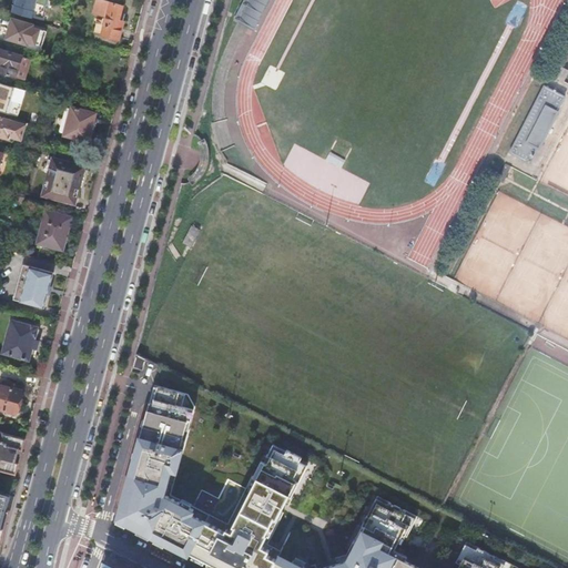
[(16,0),(14,3),(33,10),(37,0),(16,0)]
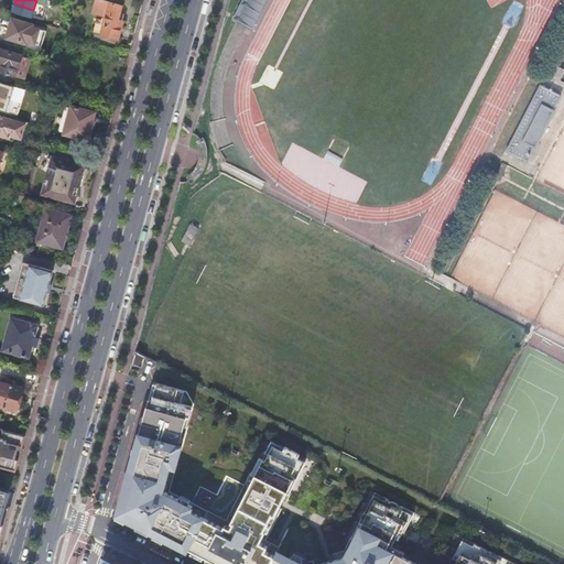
[(98,0),(96,0),(93,13),(106,18),(100,34),(118,40),(122,22),(118,21),(121,7),(109,3),(98,0)]
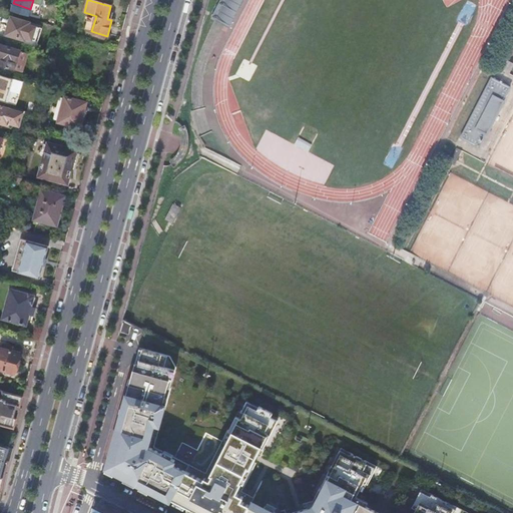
[(218,0),(211,15),(227,23),(238,0),(218,0)]
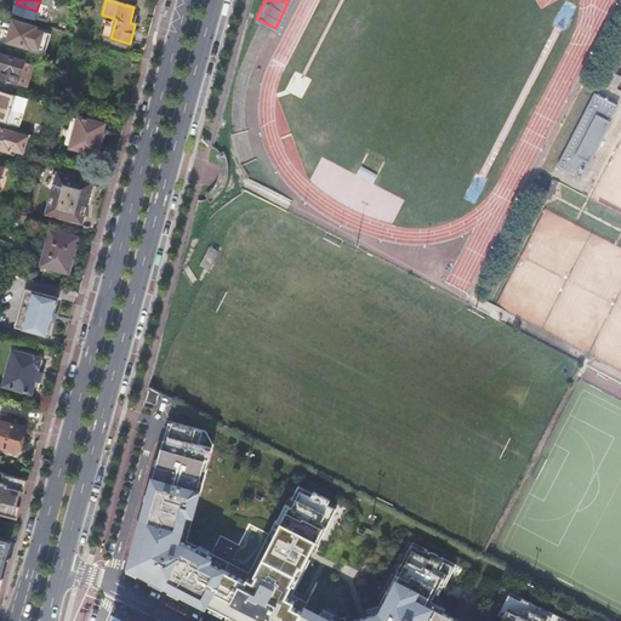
[(11,32),(7,43),(30,49),(32,41),(36,43),(41,28),(15,21),(13,23),(12,23),(10,24),(9,26),(9,27),(9,29),(10,30),(11,32)]
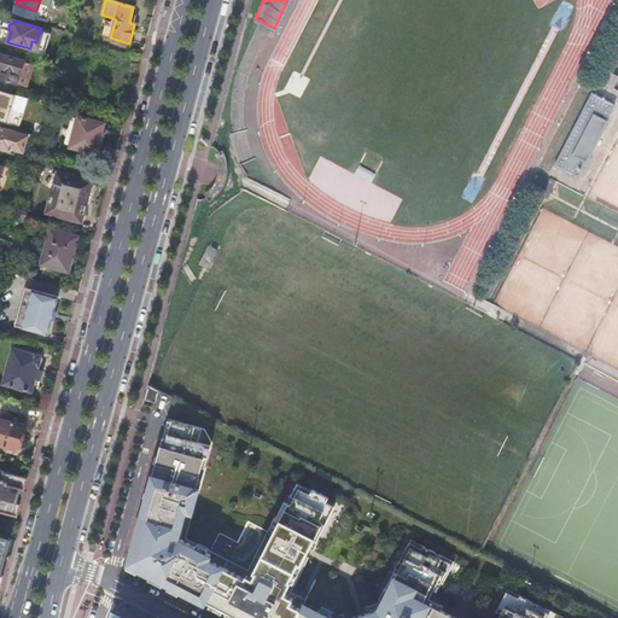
[(0,54),(0,77),(18,83),(24,62),(0,54)]
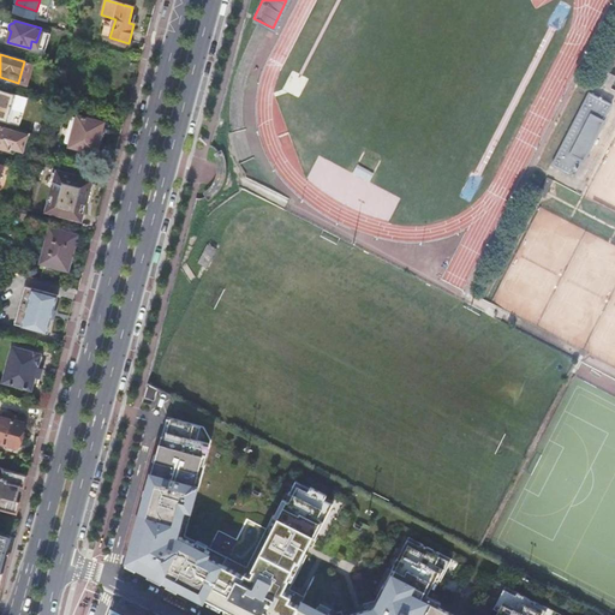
[(0,90),(0,119),(7,121),(15,95),(0,90)]
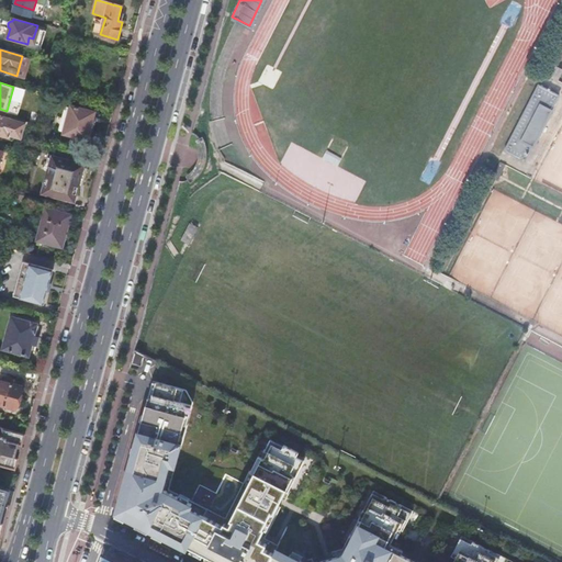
[(561,94),(538,82),(503,152),(526,163),(561,94)]
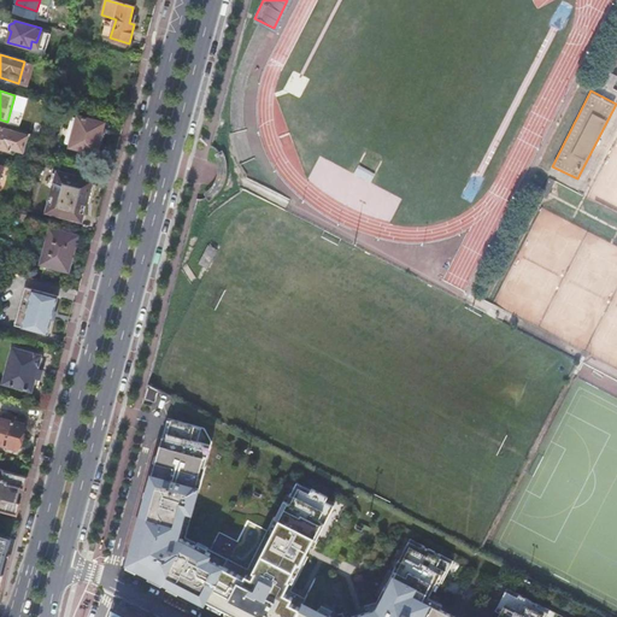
[(72,115),(64,144),(71,145),(70,147),(95,153),(104,123),(78,116),(78,117),(72,115)]
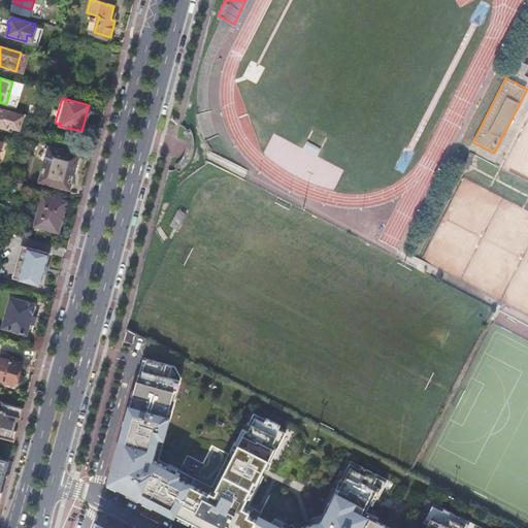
[(0,127),(9,131),(10,127),(20,130),(24,117),(0,109),(0,127)]
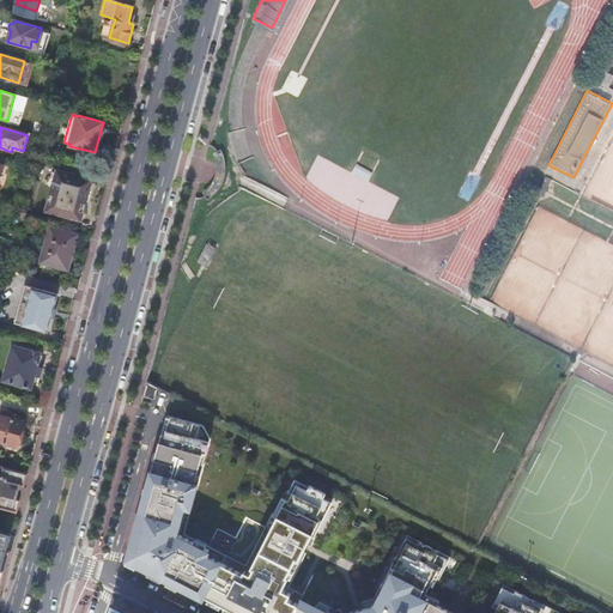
[(56,174),(53,187),(47,211),(76,219),(80,220),(83,214),(85,204),(84,201),(87,189),(89,190),(90,186),(91,181),(58,171),(56,174)]
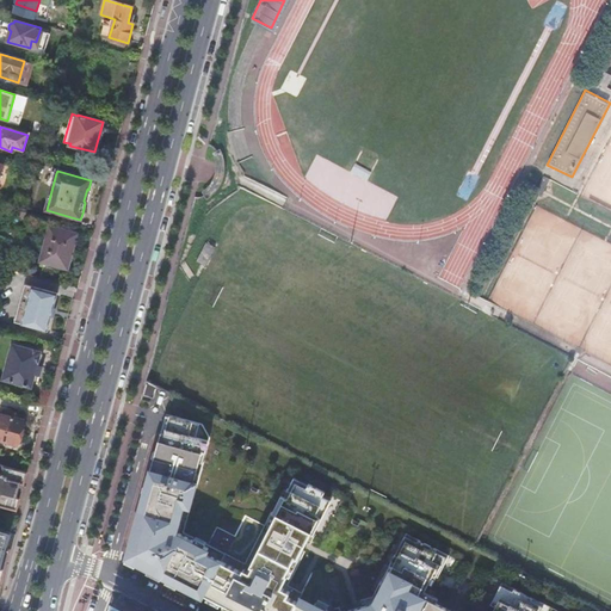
[(49,227),(39,260),(67,269),(76,234),(49,227)]
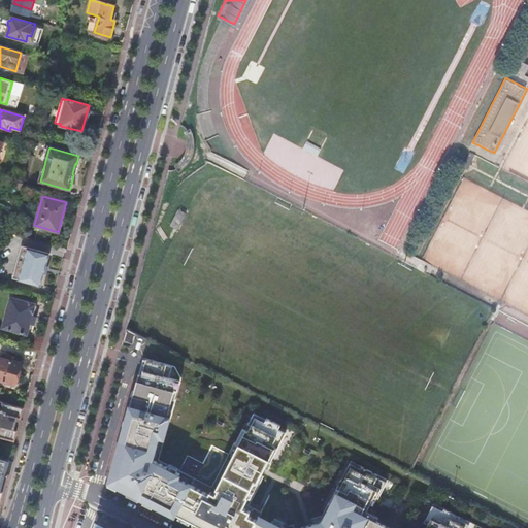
[(13,273),(12,275),(13,275),(13,277),(40,285),(50,253),(22,245),(14,273),(13,273)]
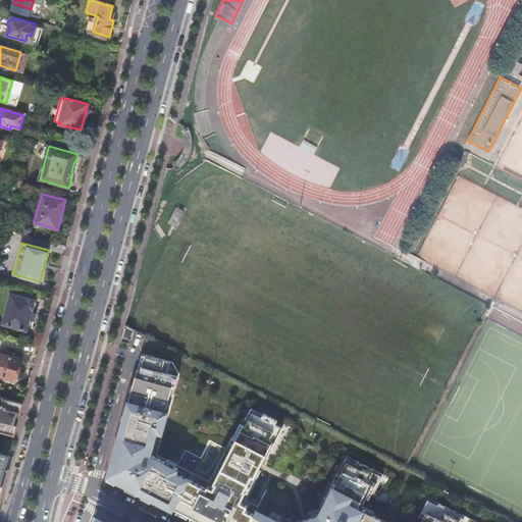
[(11,294),(2,323),(25,330),(35,301),(11,294)]
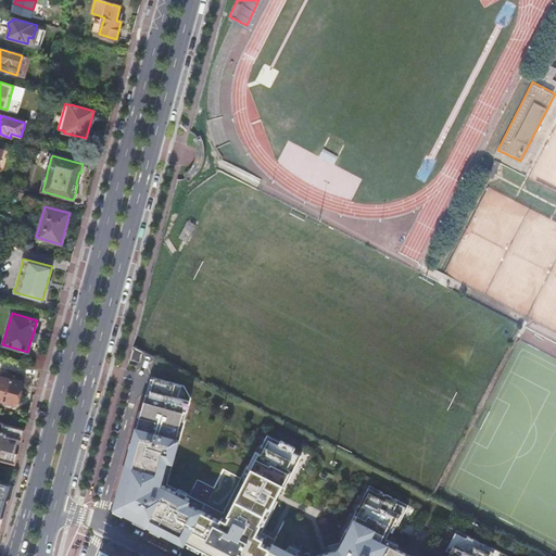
[(13,379),(4,377),(0,375),(0,399),(15,404),(22,381),(13,379)]
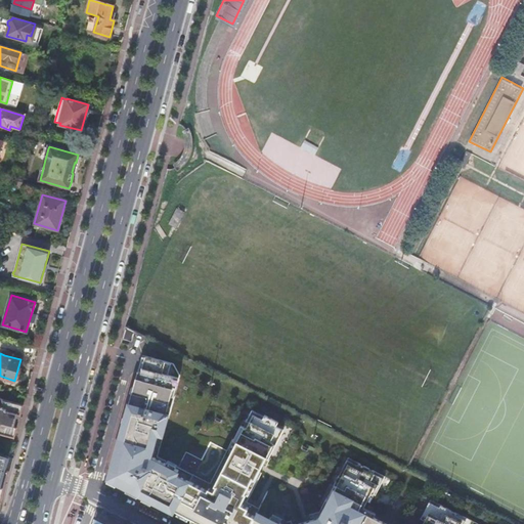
[(464,523),(468,518),(431,499),(421,518),(425,520),(423,523),(389,523),(374,517),(377,513),(364,507),(367,500),(370,503),(374,495),(370,493),(372,492),(376,494),(385,476),(349,457),(340,476),(339,475),(334,485),(335,485),(328,499),(326,498),(320,511),(310,515),(311,519),(297,523),(292,523),(291,520),(288,521),(272,514),(270,517),(269,520),(257,513),(259,508),(247,501),(262,472),(260,471),(263,464),(266,465),(284,429),(276,425),(278,422),(265,415),(264,416),(253,409),(247,420),(250,422),(247,428),(242,425),(233,439),(211,483),(177,466),(178,464),(169,460),(168,461),(158,455),(180,374),(174,362),(143,354),(110,477),(108,479),(117,484),(118,481),(126,486),(134,490),(133,493),(138,495),(139,492),(144,495),(142,498),(153,503),(154,499),(187,517),(200,523),(199,523),(464,523)]
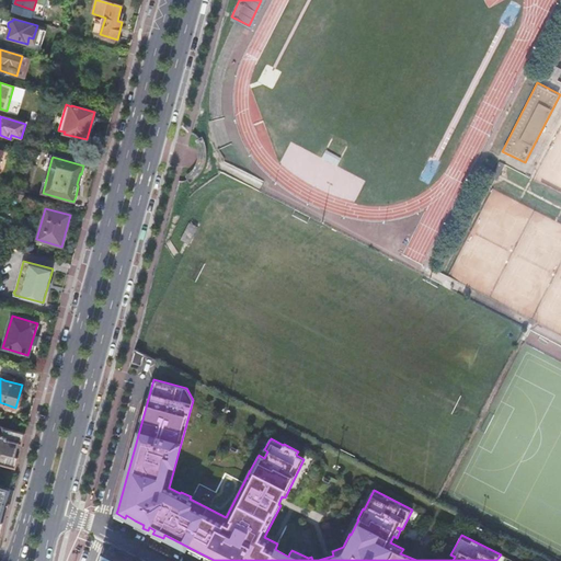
[(0,462),(15,467),(19,457),(15,453),(18,446),(22,444),(25,433),(4,427),(2,433),(0,432),(0,462)]
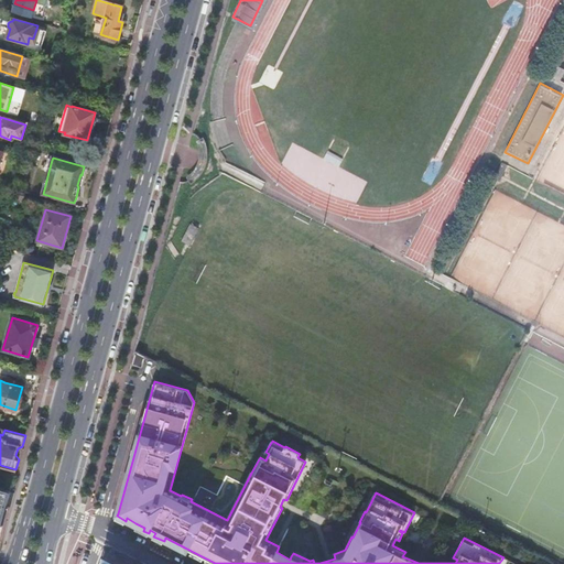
[(0,527),(10,491),(0,488),(0,527)]
